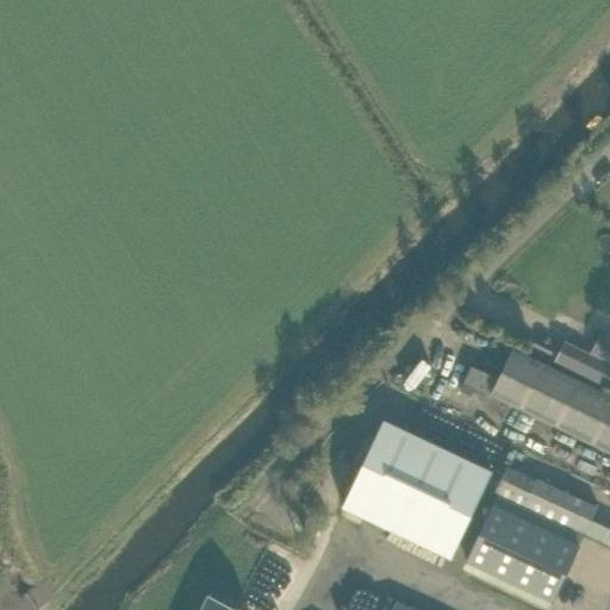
[(609,336),(602,332),(590,355),(609,363),(609,336)]
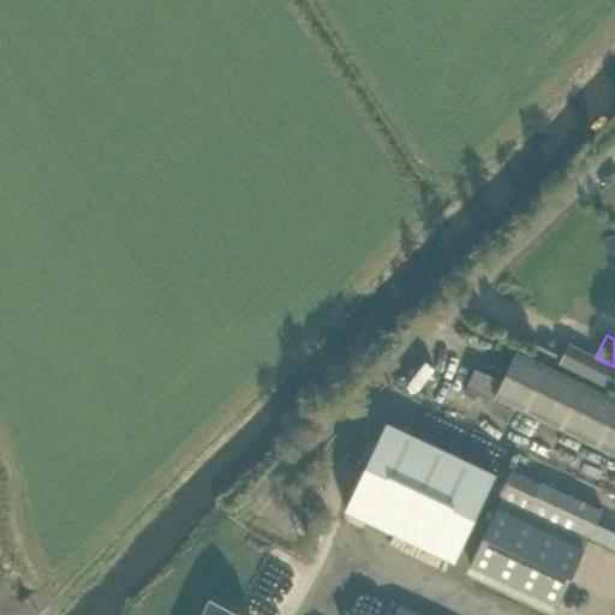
[(614,399),(518,351),(502,383),(476,370),(464,394),(490,406),(495,396),(614,455),(614,399)]
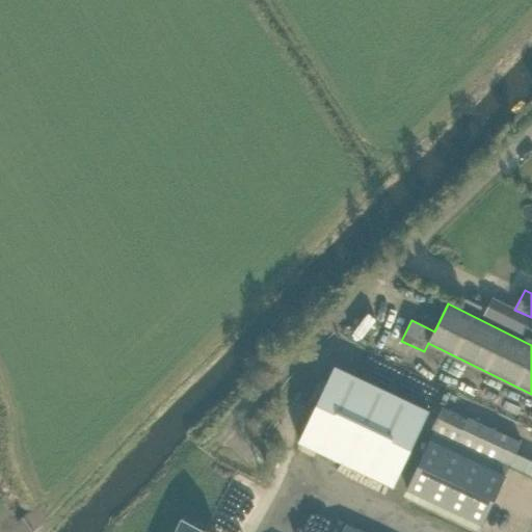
[(336,366),(299,442),(393,486),(430,410),(336,366)]
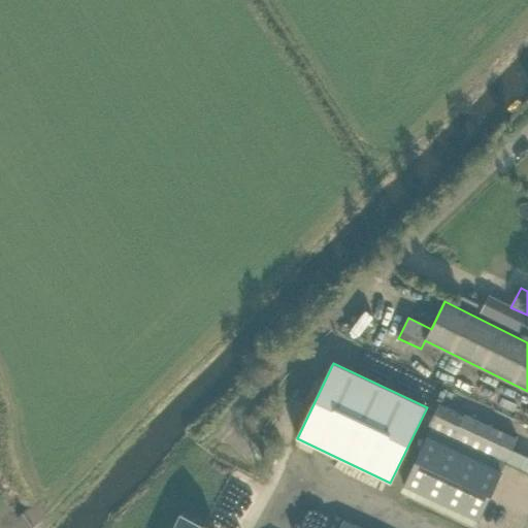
[(454,436),(507,461),(518,438),(464,414),(454,436)]
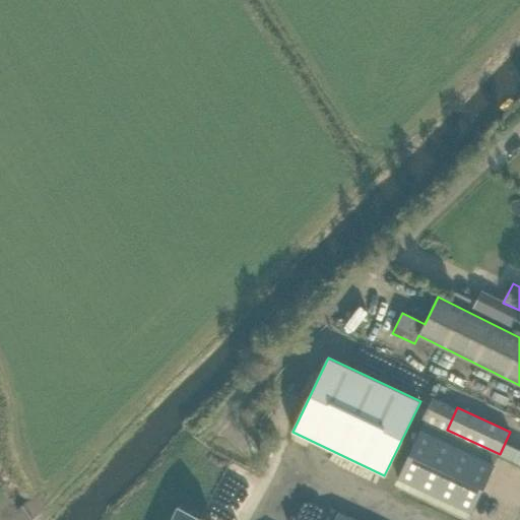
[(420,431),(398,478),(472,513),(495,465),(420,431)]
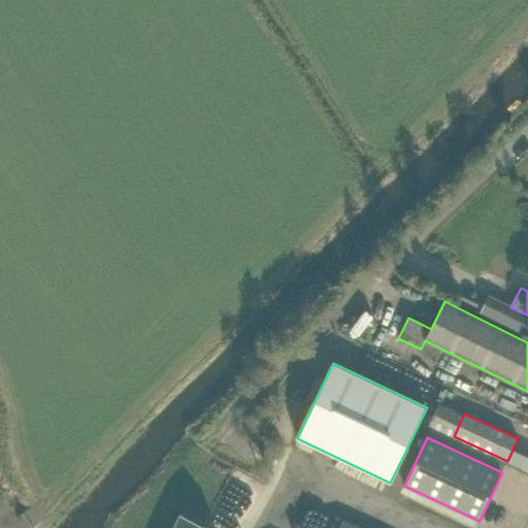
[(261,456),(265,460),(270,455),(266,451),(261,456)]
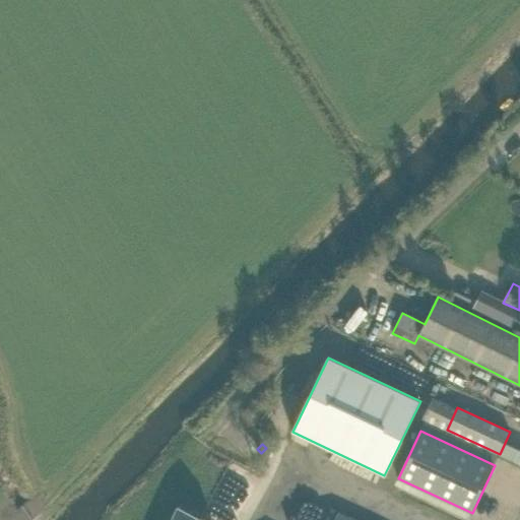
[(208,519),(178,506),(171,519),(208,519)]
